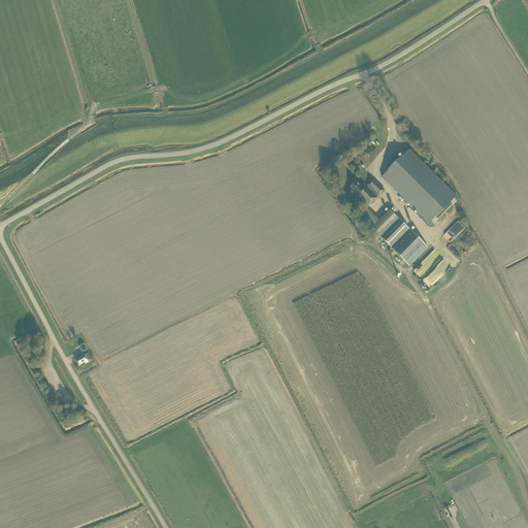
[(383,177),(429,224),(435,218),(438,220),(452,206),(450,203),(457,197),(410,150),(401,159),(397,156),(388,165),(392,168),(383,177)]
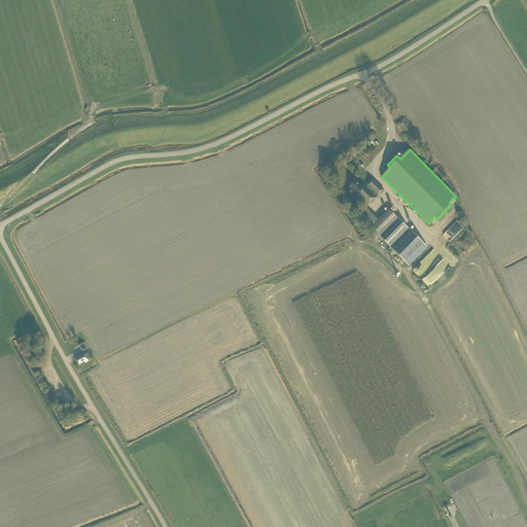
[(377,198),(376,198),(384,189),(373,179),(365,186),(363,184),(360,187),(354,181),(349,186),(358,196),(357,197),(366,207),(377,198)]
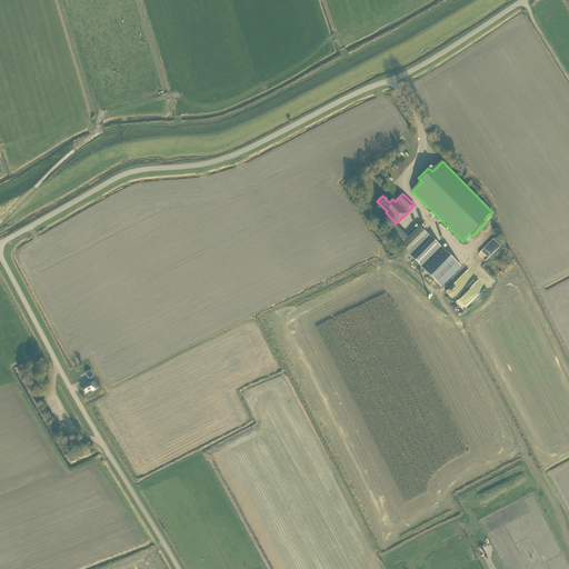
[(420,226),(400,246),(410,256),(429,236),(420,226)]
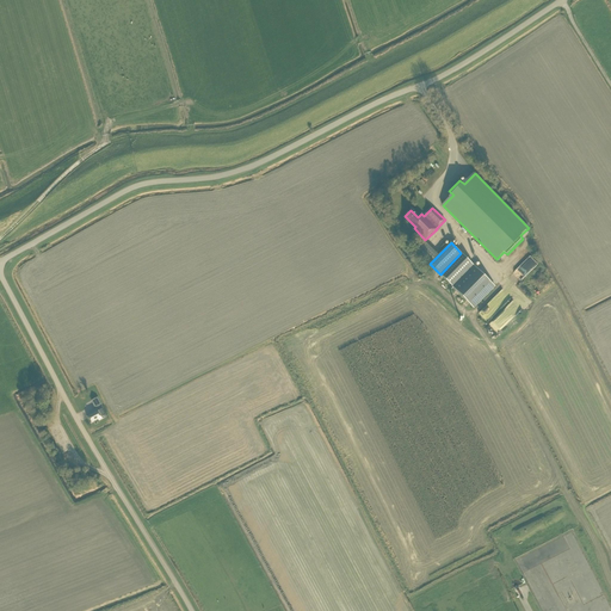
[(421,255),(430,247),(426,244),(418,252),(421,255)]
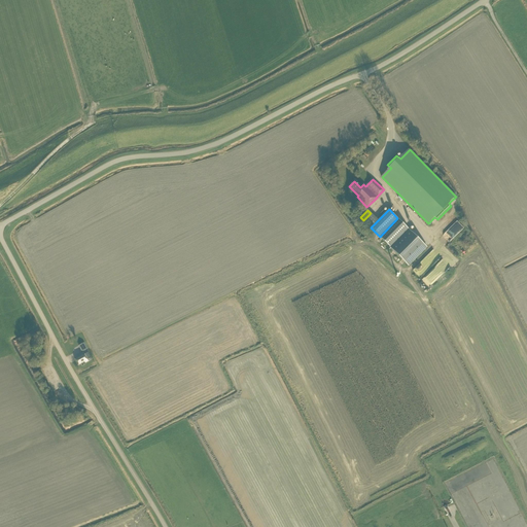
[(397,218),(380,237),(390,247),(409,230),(397,218)]
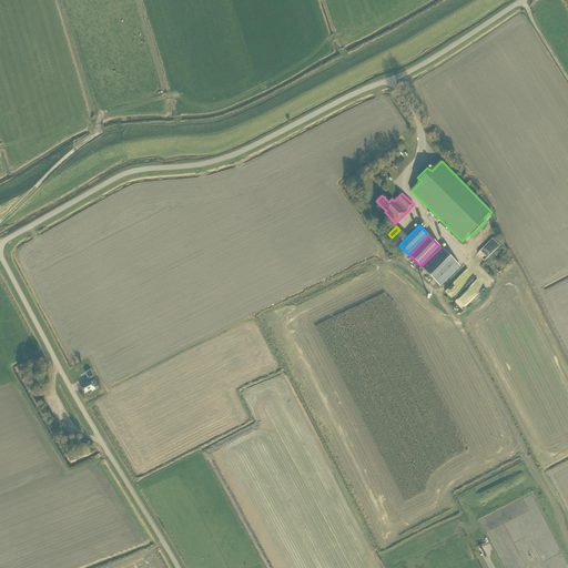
[(439,286),(459,266),(440,247),(421,266),(421,267),(439,286)]
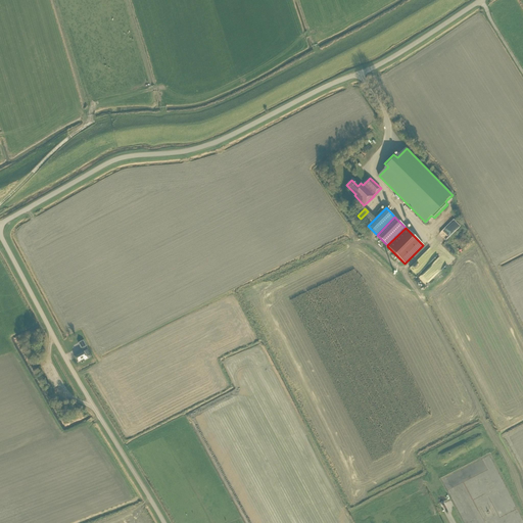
[(87,346),(84,340),(78,343),(82,349),(87,346)]
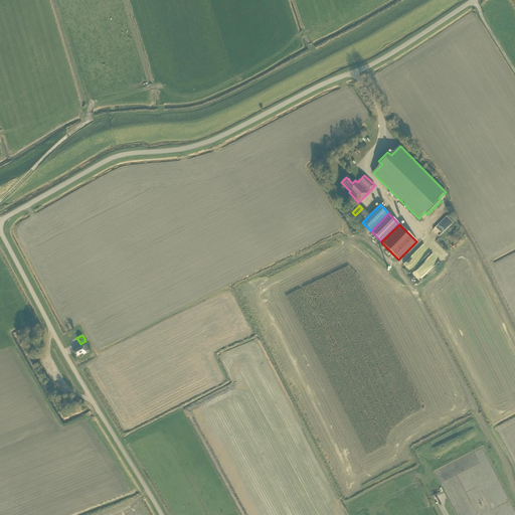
[(82,346),(81,345),(73,349),(74,350),(72,351),(76,357),(82,354),(83,355),(86,354),(86,352),(89,350),(86,344),(82,346)]
